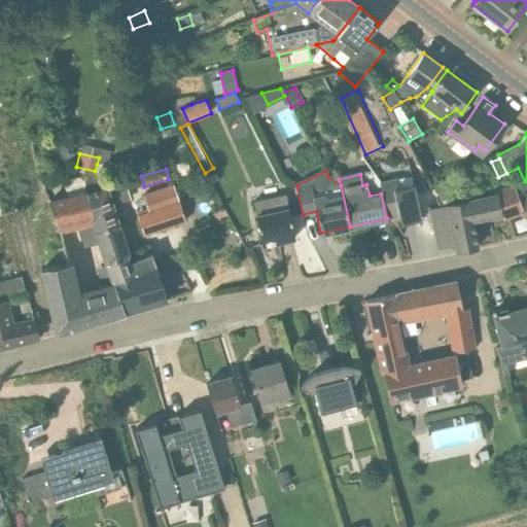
[(381,194),(386,217),(399,215),(400,221),(420,217),(413,184),(398,187),(396,179),(379,182),(381,194)]
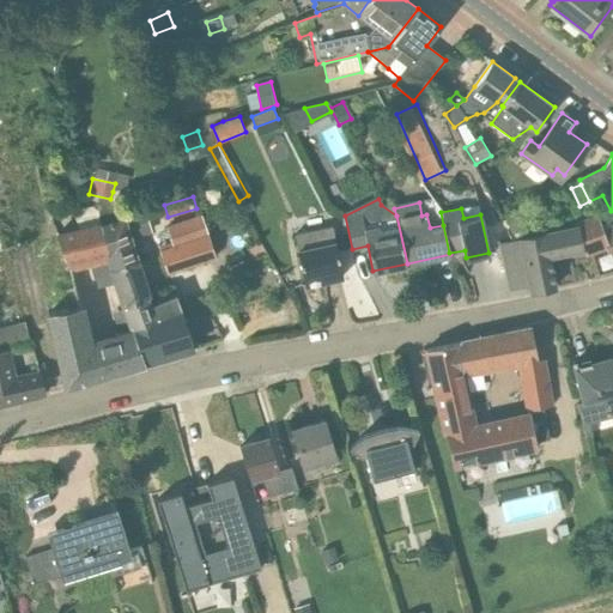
[(135,260),(139,259),(132,238),(152,231),(145,210),(116,218),(96,224),(104,252),(99,253),(103,262),(105,269),(137,261),(135,260)]
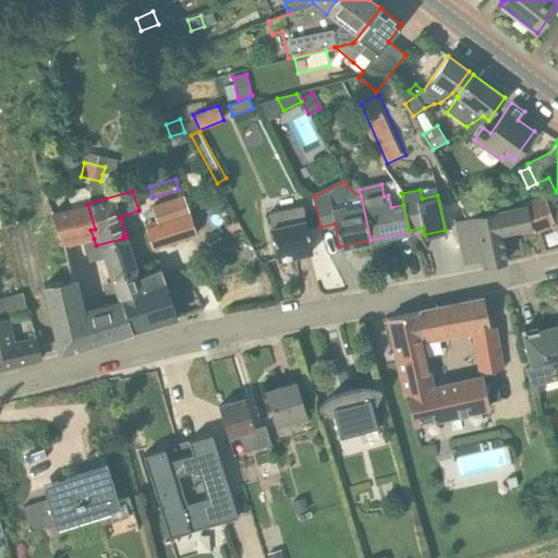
[(542,197),(526,202),(536,230),(552,226),(553,229),(557,227),(557,191),(556,192),(542,197)]
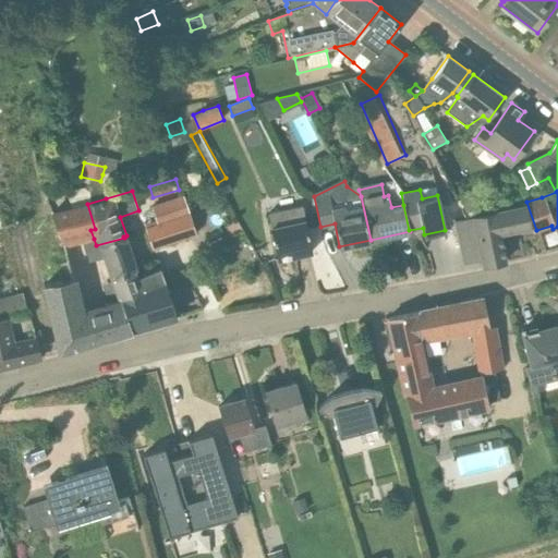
[(459,201),(465,214),(477,208),(471,194),(459,201)]
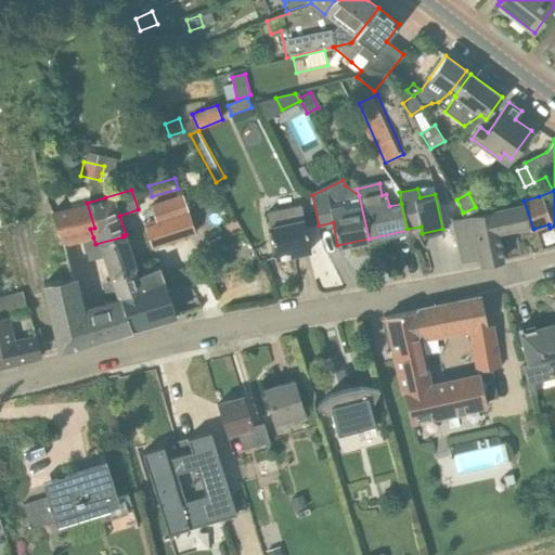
[(151,206),(157,224),(189,214),(183,195),(151,206)]
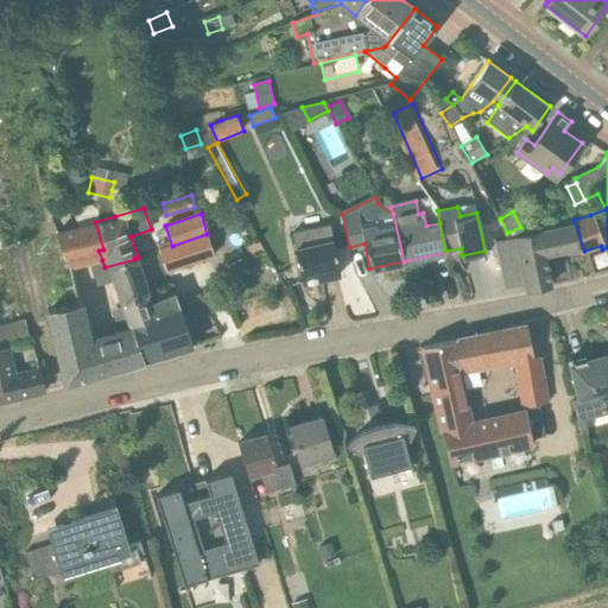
[(94,220),(56,230),(67,270),(102,260),(99,251),(103,249),(95,222),(94,220)]
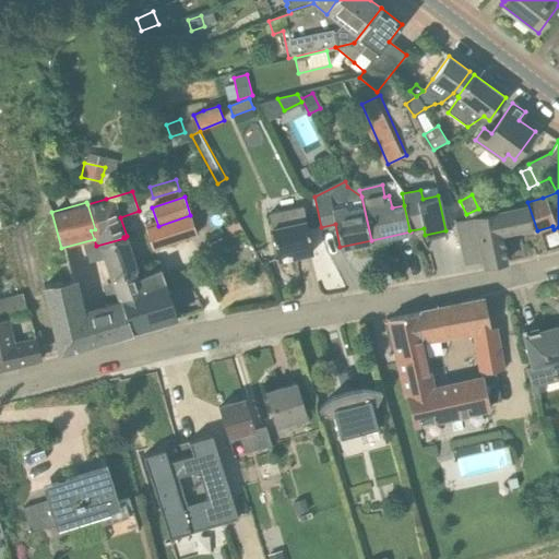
[(475,218),(483,260),(485,266),(507,262),(500,234),(535,226),(536,232),(537,230),(527,202),(525,203),(525,204),(475,218)]
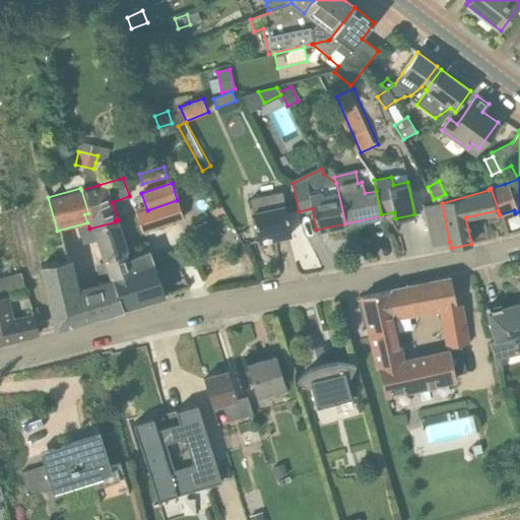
[(259,242),(290,235),(281,192),(250,198),(259,242)]
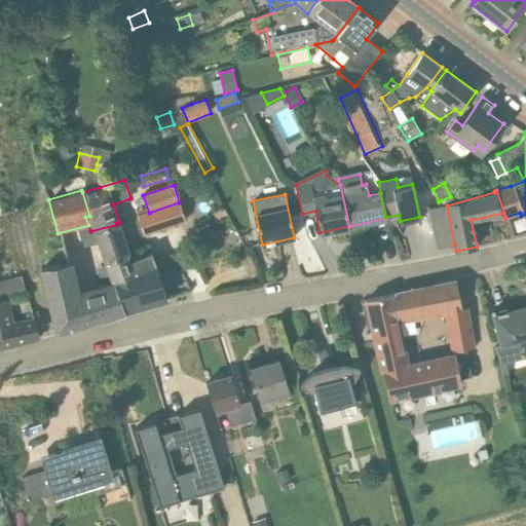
[(179,202),(149,213),(138,216),(143,233),(184,220),(179,202)]
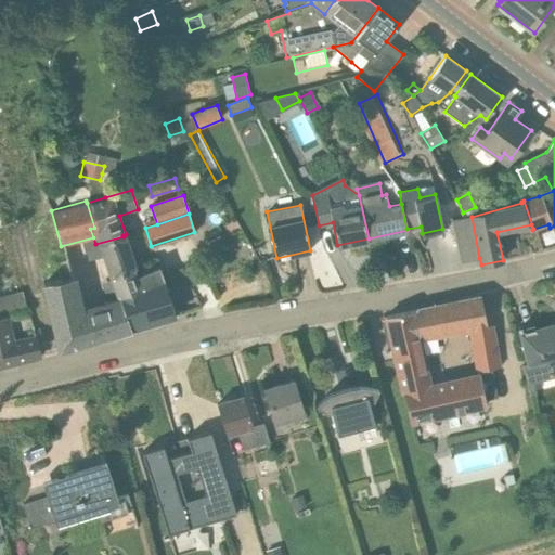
[(479,258),(472,217),(452,220),(461,261),(479,258)]
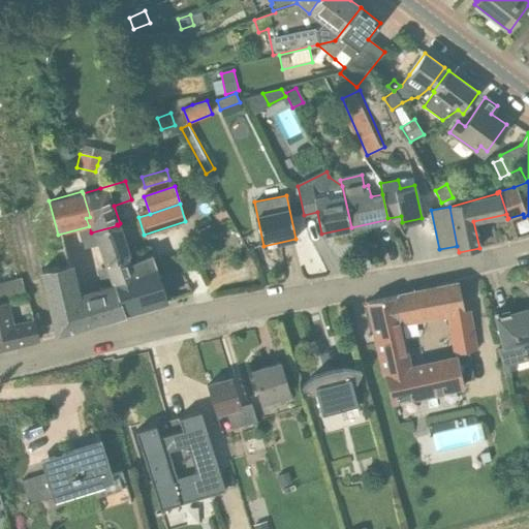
[(96,245),(102,262),(128,253),(120,223),(117,224),(118,225),(91,232),(96,245)]
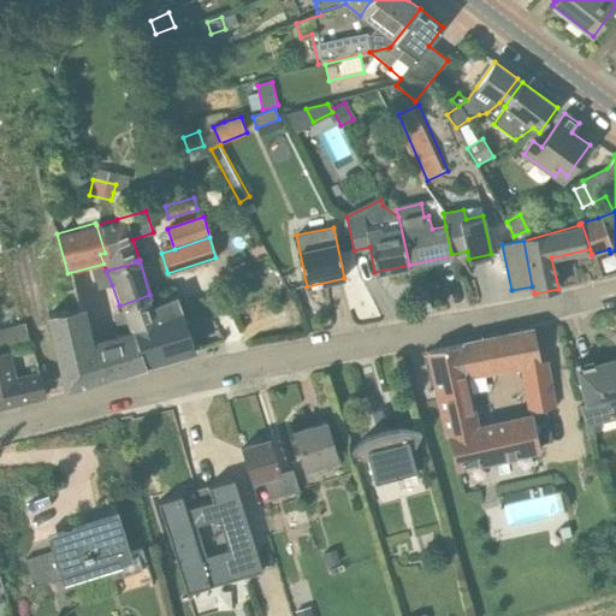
[(149,295),(119,306),(129,332),(134,331),(155,318),(183,308),(178,295),(153,306),(149,295)]
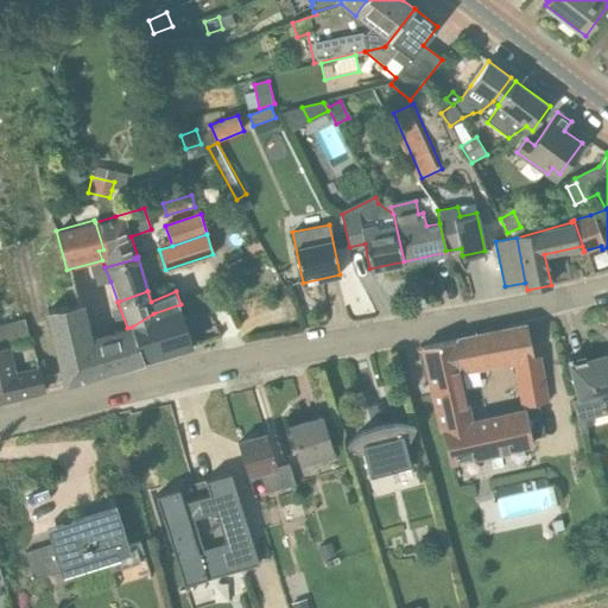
[(48,311),(65,384),(143,360),(132,327),(127,328),(89,341),(81,303),(51,309),(48,311)]
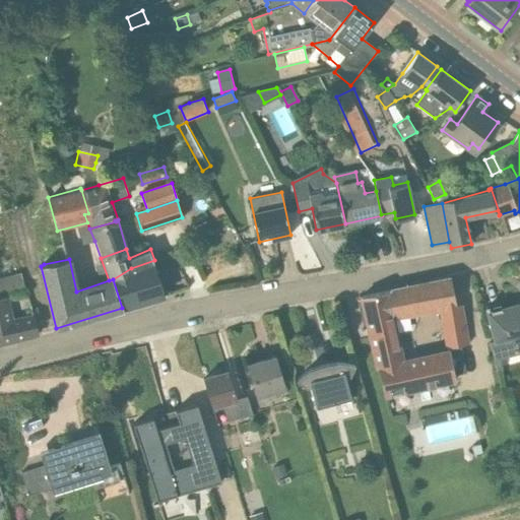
[(165,296),(154,260),(131,268),(113,279),(122,308),(165,296)]
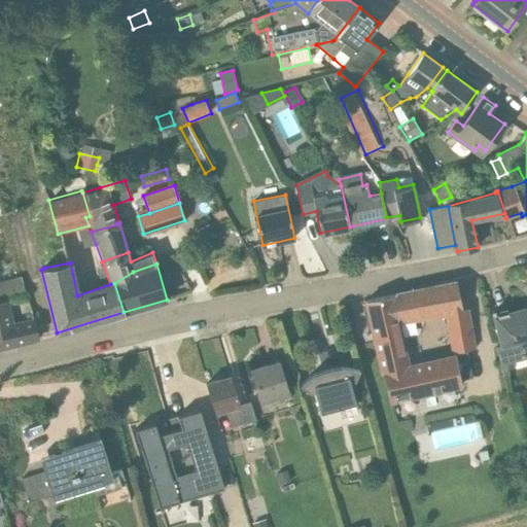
[(475,349),(468,314),(463,315),(457,282),(433,287),(438,314),(448,312),(455,354),(470,350),(475,349)]
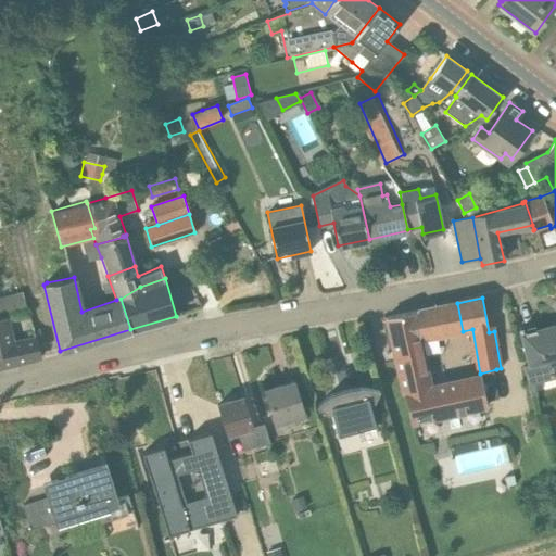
[(442,335),(436,307),(387,317),(394,351),(393,351),(412,424),(488,407),(480,376),(431,388),(419,339),(442,335)]
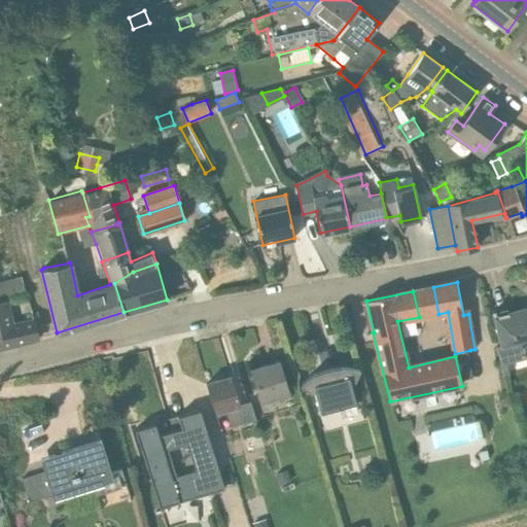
[(8,301),(0,302),(0,348),(39,339),(34,319),(16,323),(13,311),(11,312),(8,301)]
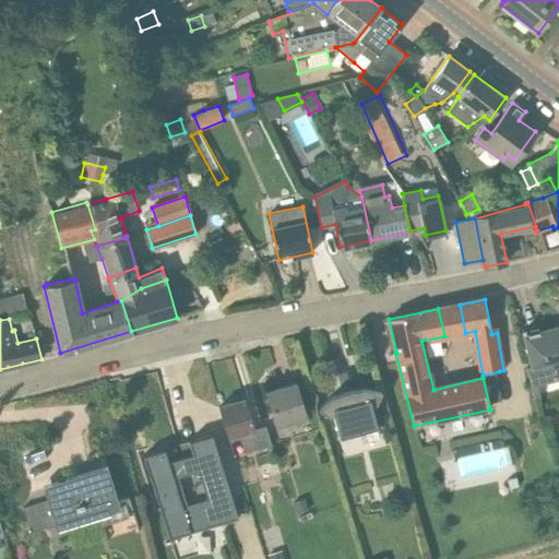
[(532,366),(558,359),(558,325),(524,334),(532,366)]
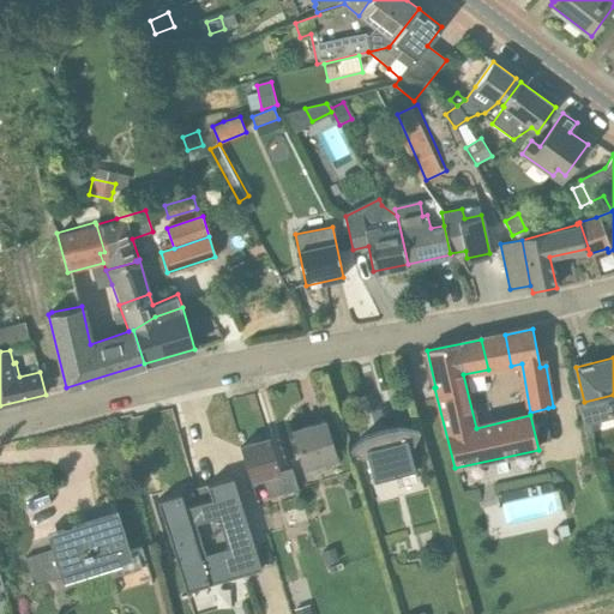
[(305,468),(337,458),(325,421),(293,431),(305,468)]
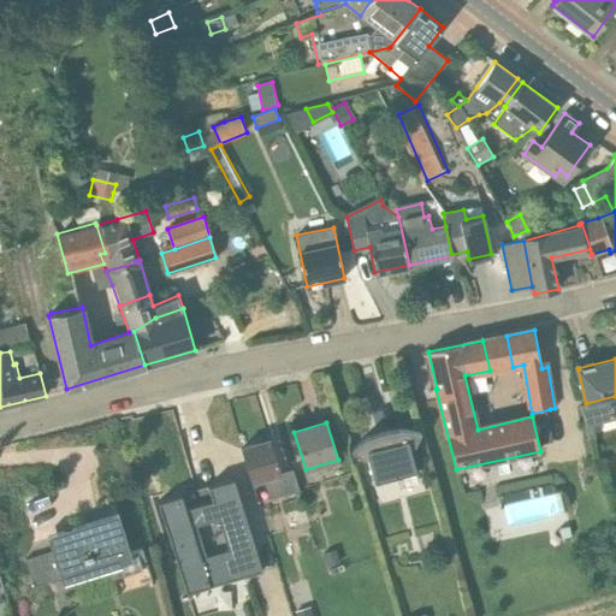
[(377,433),(368,437),(359,443),(350,451),(362,458),(367,457),(375,484),(379,497),(420,486),(416,472),(409,446),(414,445),(420,432),(408,430),(397,430),(389,430),(377,433)]
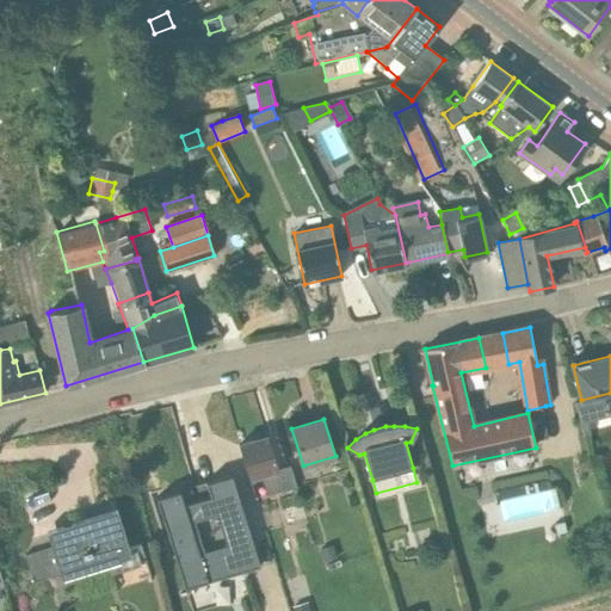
[(278,470),(267,437),(239,445),(251,480),(264,476),(270,497),(297,488),(290,467),(278,470)]
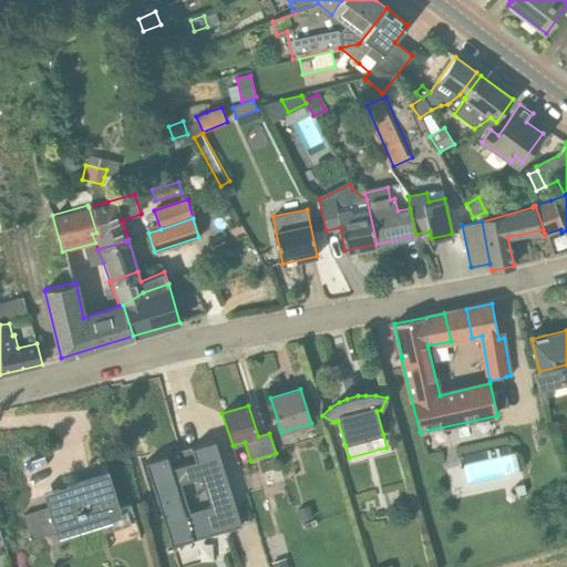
[(169,468),(166,456),(145,463),(171,547),(241,526),(214,442),(192,449),(195,461),(169,468)]
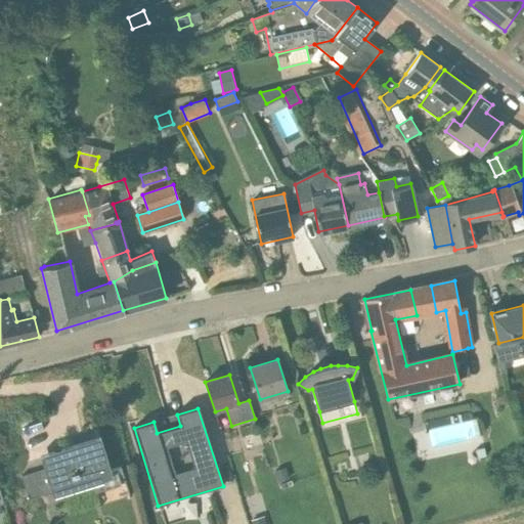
[(107,471),(97,441),(45,457),(48,469),(23,477),(29,499),(55,491),(55,493),(92,482),(95,491),(126,482),(121,467),(107,471)]
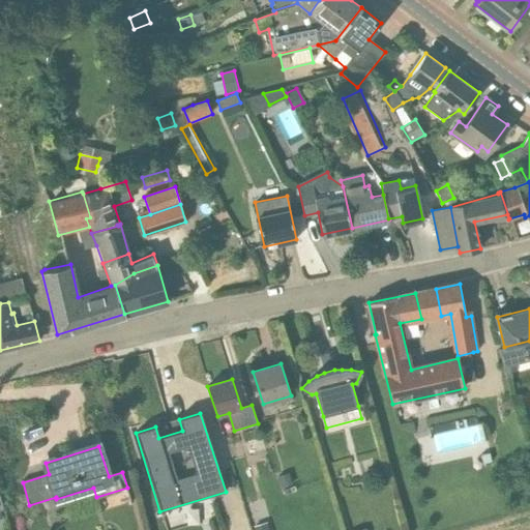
[(491,453),(482,454),(484,464),(493,462),(491,453)]
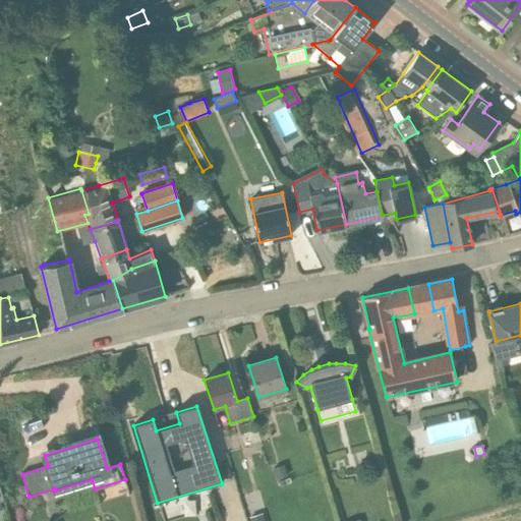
[(284,464),(273,468),(277,479),(288,475),(284,464)]
